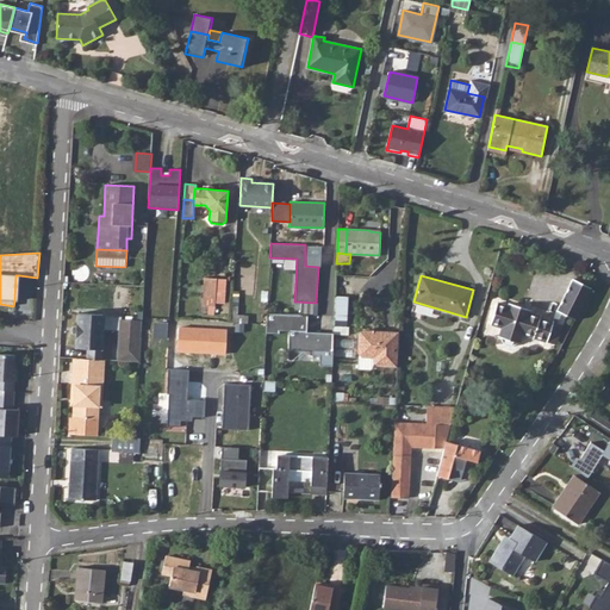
[(216,278),(204,277),(201,305),(207,305),(207,309),(215,310),(216,278)]
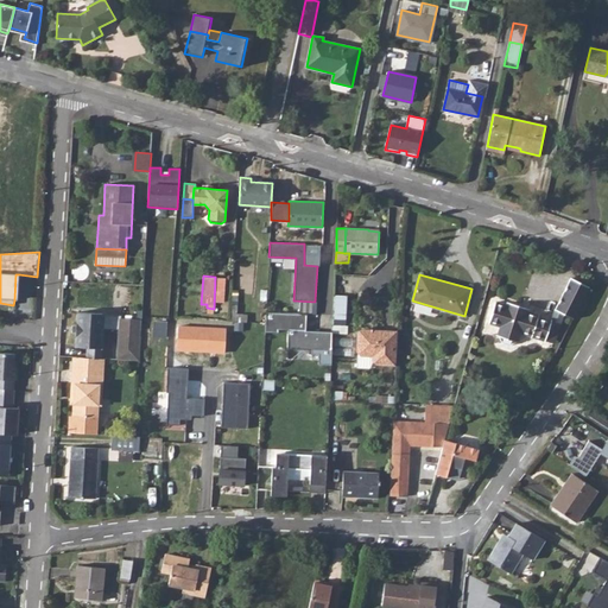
[(589,287),(568,276),(551,309),(572,320),(589,287)]
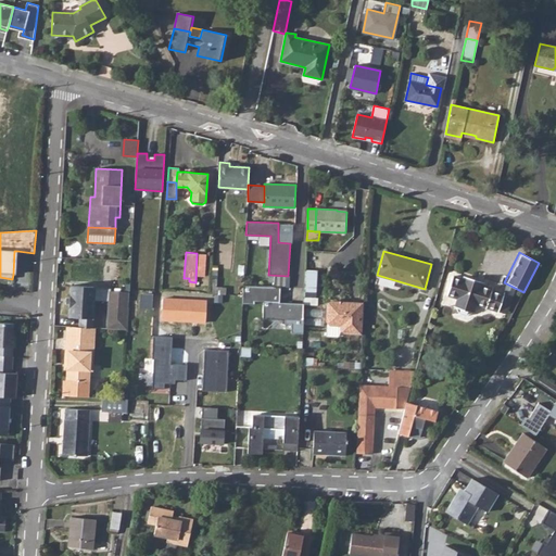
[(304,297),(315,297),(316,269),(305,269),(304,297)]
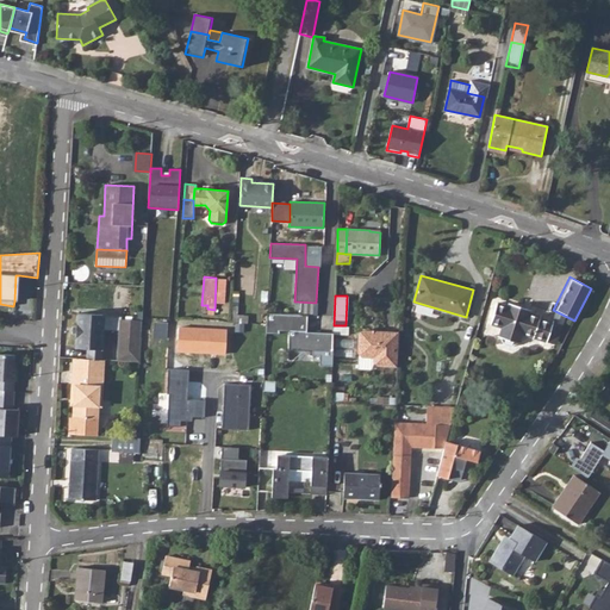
[(521,307),(508,304),(506,306),(496,303),(489,324),(500,328),(498,337),(516,343),(521,334),(546,342),(552,322),(527,313),(520,311),(521,307)]
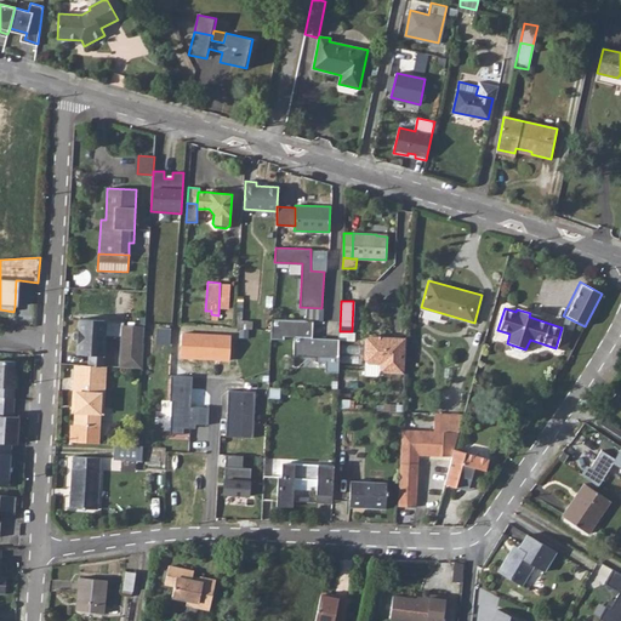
[(313,337),(313,320),(272,318),(271,339),(284,340),(285,336),(295,337),(294,355),(329,358),(329,370),(339,371),(340,339),(313,337)]
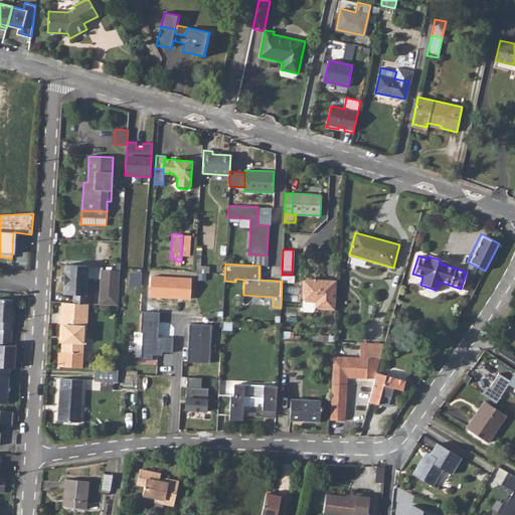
[(88,266),(64,265),(63,294),(73,294),(73,303),(86,304),(88,266)]
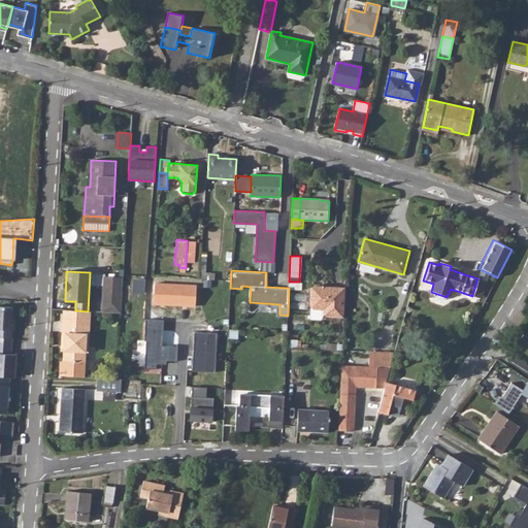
[(206,272),(202,271),(202,279),(215,281),(215,272),(206,272)]
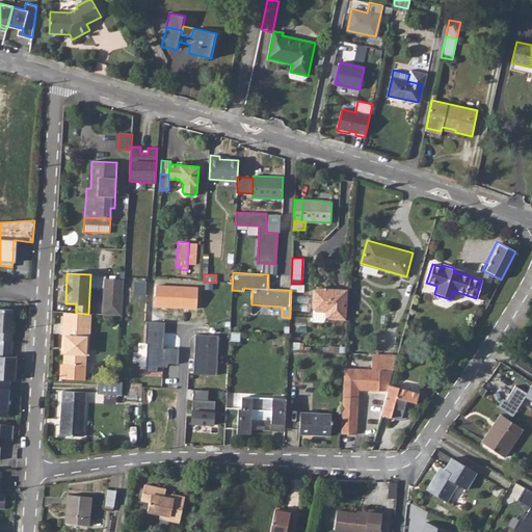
[(123,280),(104,278),(102,315),(122,316),(123,295),(122,295),(123,280)]
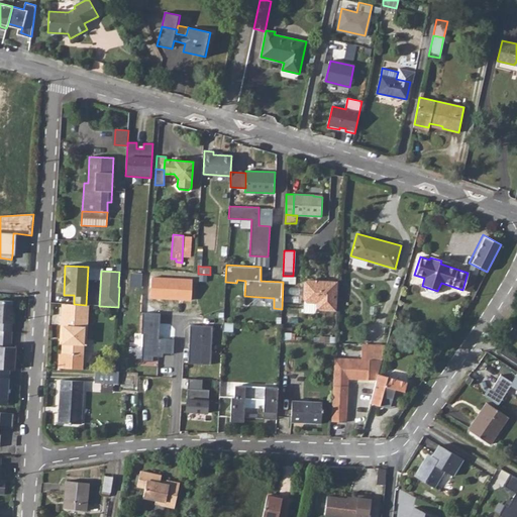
[(462,290),(470,292),(475,275),(468,273),(462,290)]
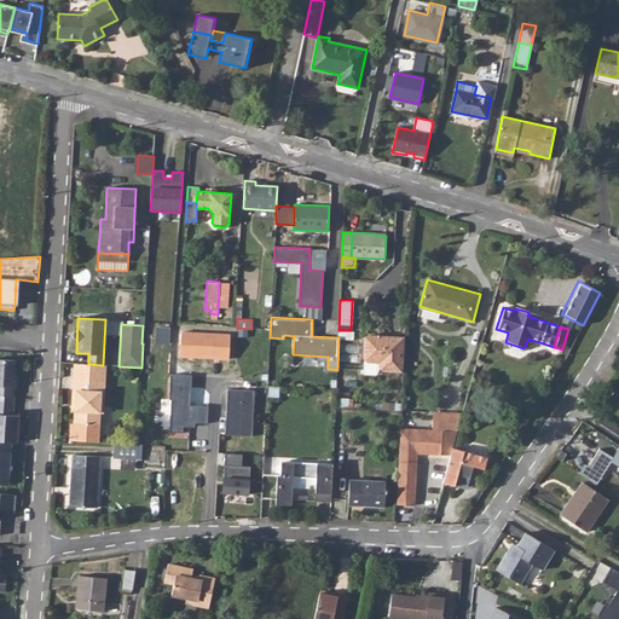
[(230,335),(183,331),(180,357),(229,359),(230,335)]
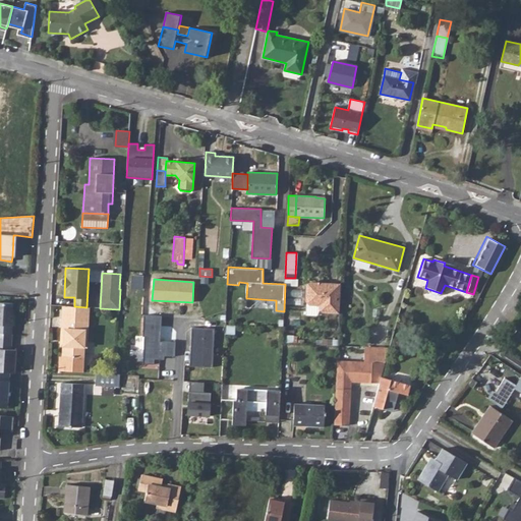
[(340,312),(341,284),(311,282),(307,285),(306,300),(309,303),(321,304),(320,308),(323,311),(340,312)]
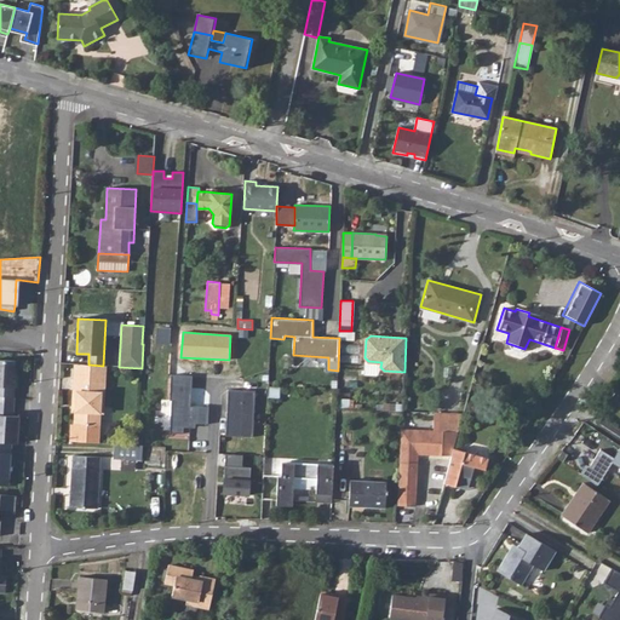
[(0,396),(15,397),(16,388),(17,388),(18,375),(15,375),(16,361),(0,359),(0,396)]
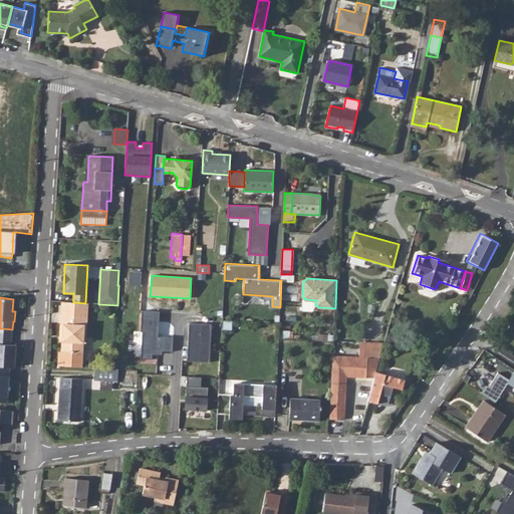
[(159,312),(145,312),(143,357),(151,358),(151,353),(161,354),(162,349),(173,349),(173,337),(158,336),(159,312)]
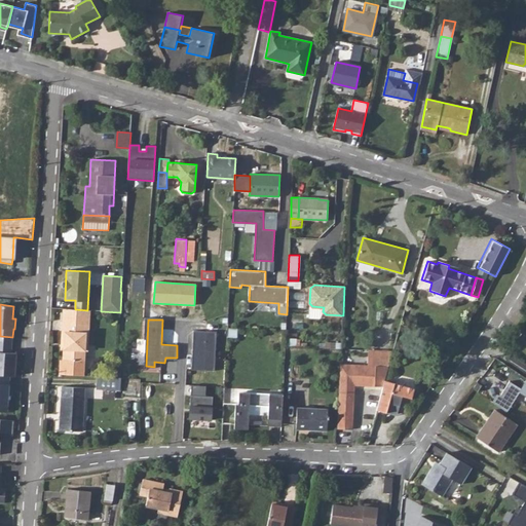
[(88,324),(63,322),(62,342),(64,342),(64,349),(63,360),(61,363),(60,374),(83,375),(84,350),(85,344),(87,344),(88,324)]
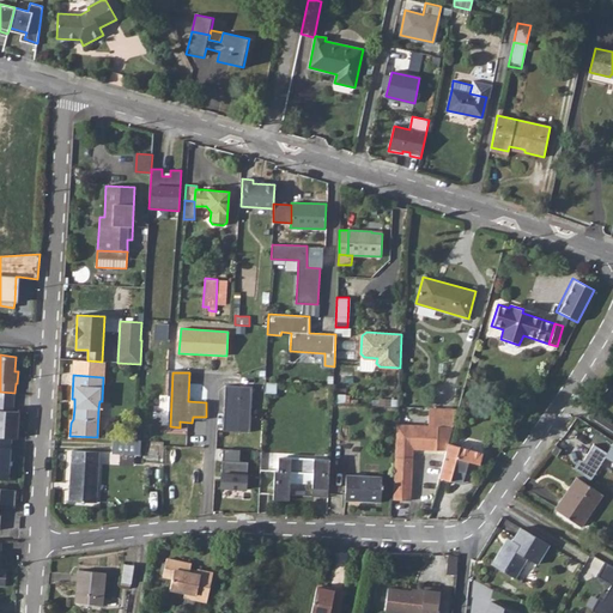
[(250,386),(224,384),(222,431),(249,432),(250,386)]
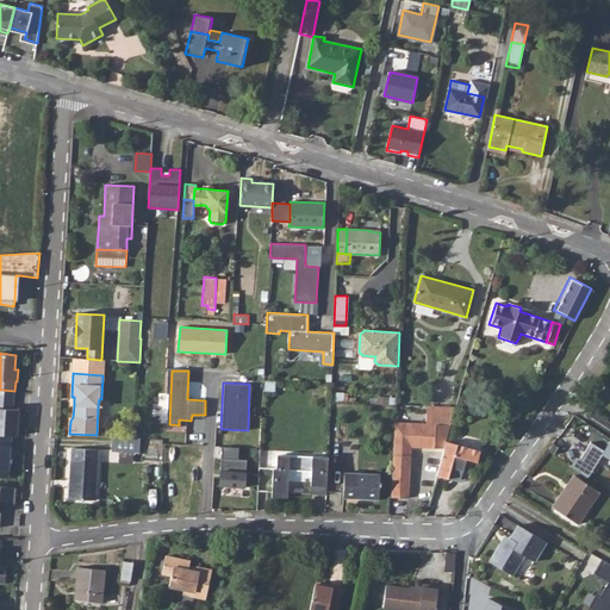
[(0,390),(0,434),(11,435),(17,436),(19,410),(13,410),(14,391),(0,390)]
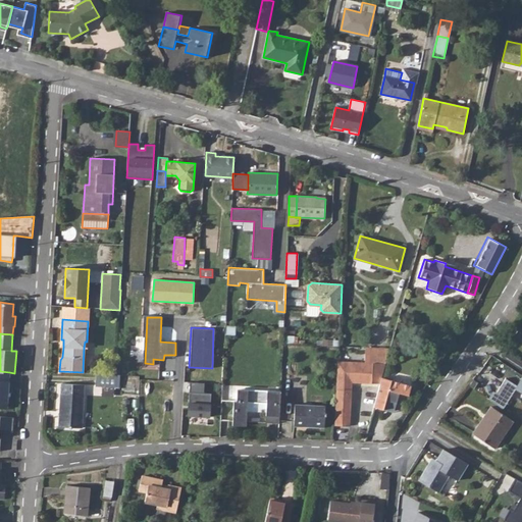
[(283,344),(300,345),(300,334),(283,333),(283,344)]
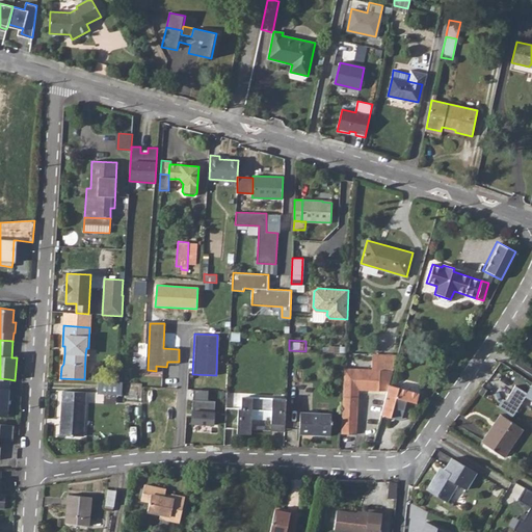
[(397,354),(372,353),(372,369),(393,370),(397,354)]
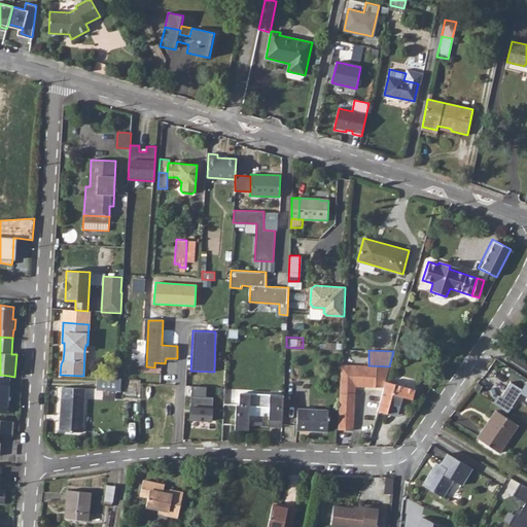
[(369,365),(342,364),(338,429),(353,430),(355,386),(384,387),(386,381),(389,366),(369,365)]
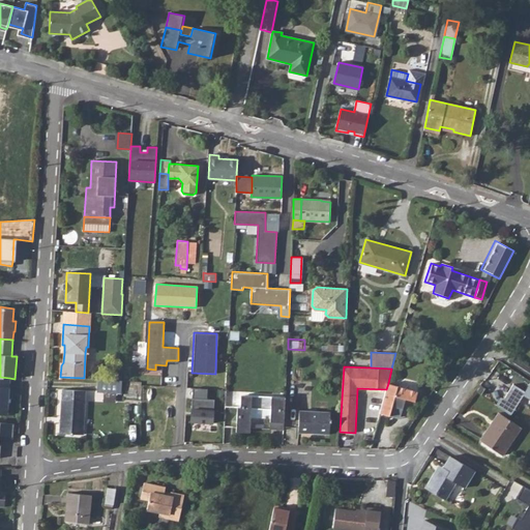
[(0,414),(7,415),(9,378),(0,377),(0,414)]
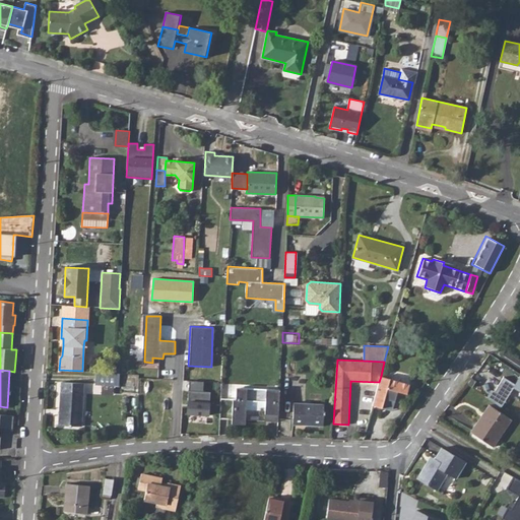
[(116,373),(95,372),(95,385),(116,386),(116,373)]
